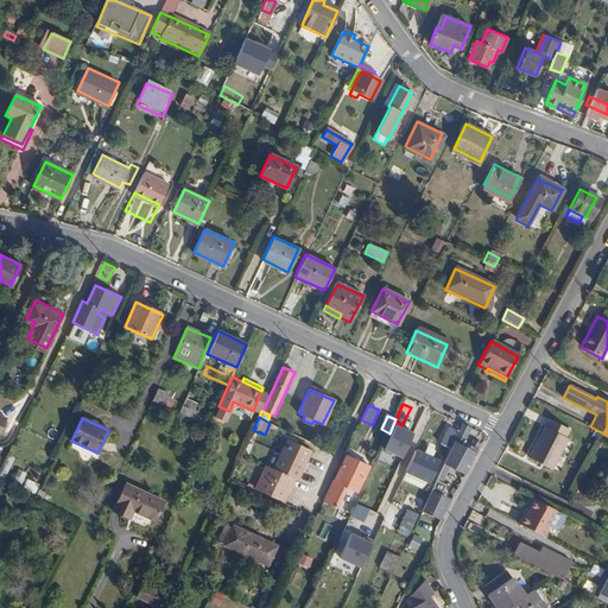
[(549,419),(534,447),(529,458),(552,470),(558,458),(568,439),(567,438),(570,430),(549,419)]
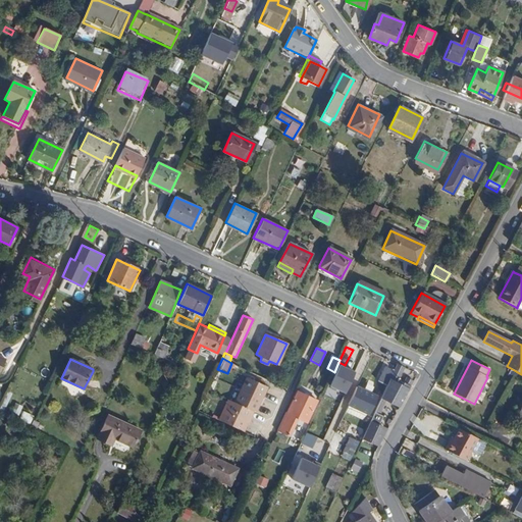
[(386,385),(362,438),(375,445),(380,435),(378,434),(381,426),(378,425),(382,416),(379,414),(385,402),(398,408),(413,380),(407,378),(404,384),(399,381),(405,369),(397,365),(393,373),(386,385)]
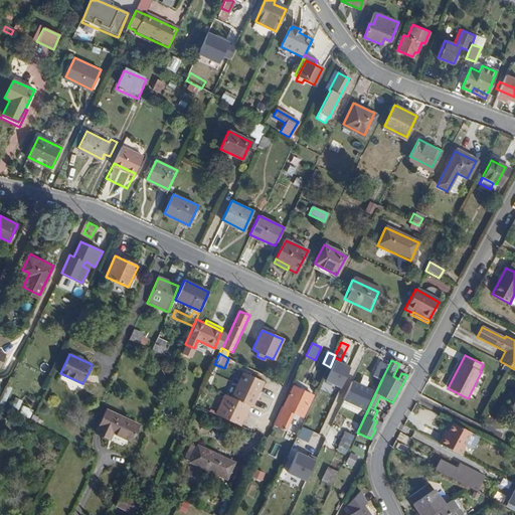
[(373,376),(381,380),(387,368),(378,365),(373,376)]
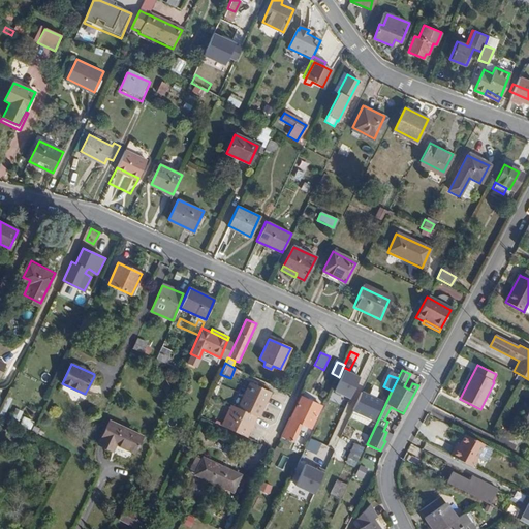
[(248,382),(237,408),(257,417),(270,392),(248,382)]
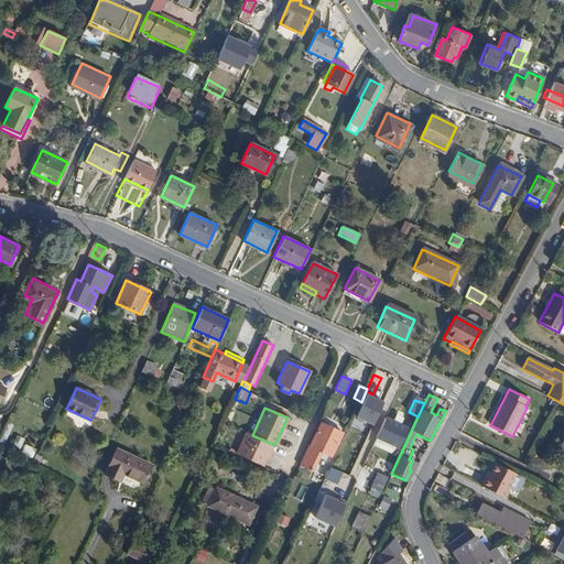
[(355,429),(376,437),(384,420),(364,410),(355,429)]
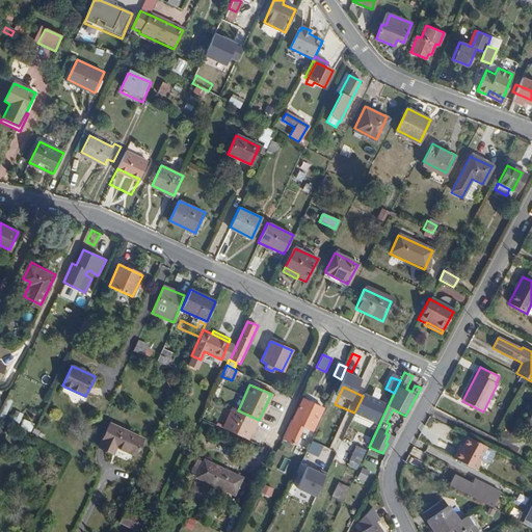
[(363,396),(354,413),(374,423),(382,405),(363,396)]
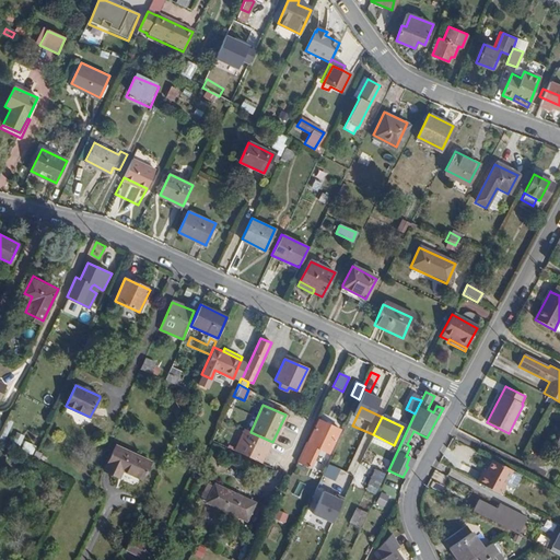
[(315,424),(298,462),(312,469),(323,448),(329,451),(338,430),(318,420),(316,424),(315,424)]
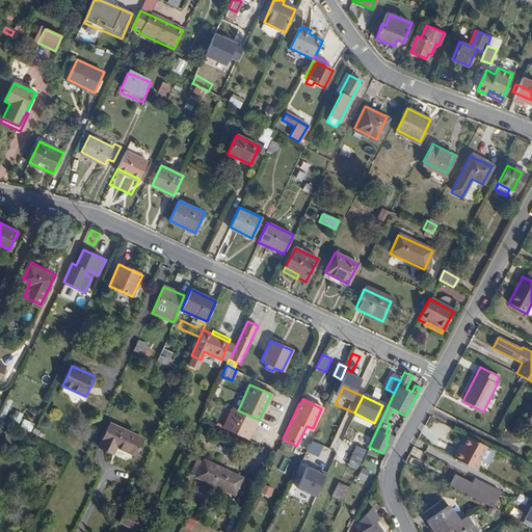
[(213,407),(210,416),(223,422),(228,415),(213,407)]
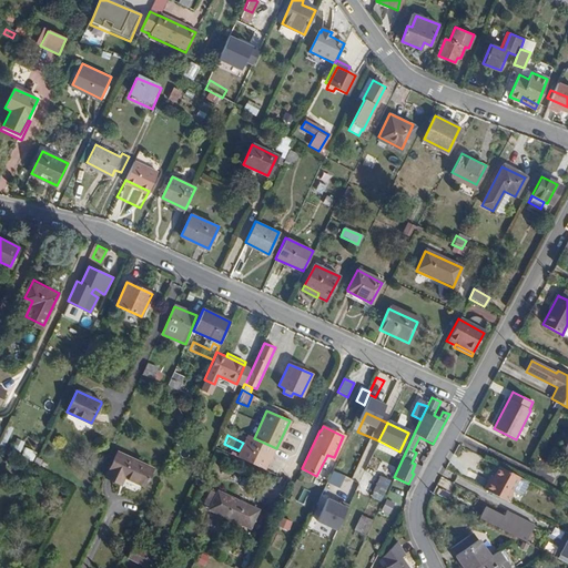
[(456,460),(476,469),(484,454),(464,445),(456,460)]
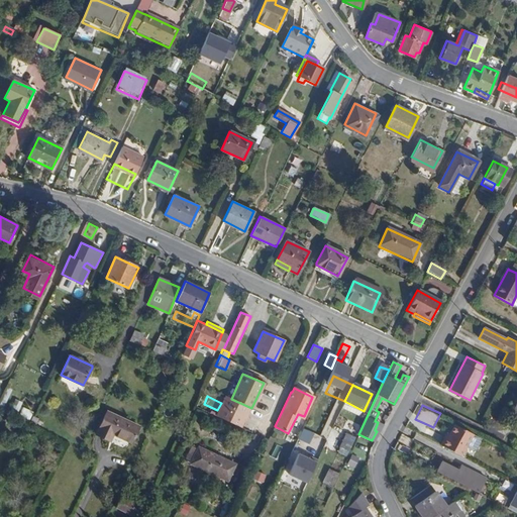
[(106,411),(95,434),(109,441),(112,434),(128,441),(136,425),(106,411)]
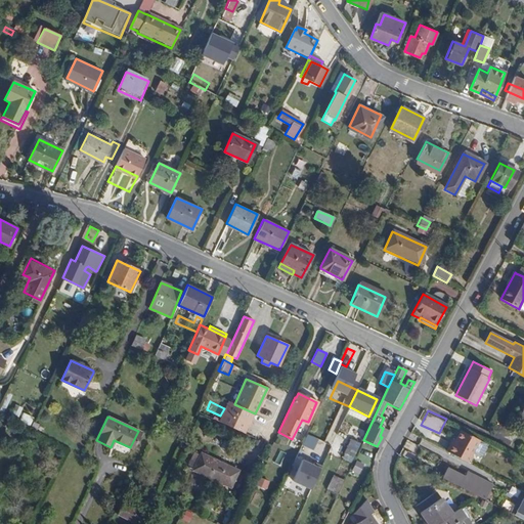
[(314,419),(306,437),(314,440),(322,423),(314,419)]
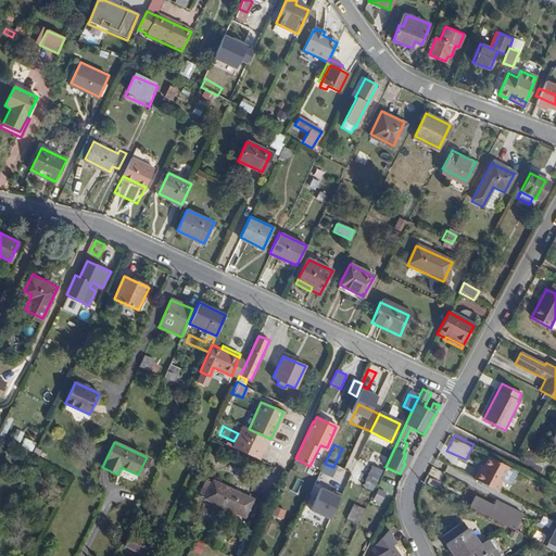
[(405,464),(400,474),(403,475),(412,456),(406,454),(403,463),(405,464)]
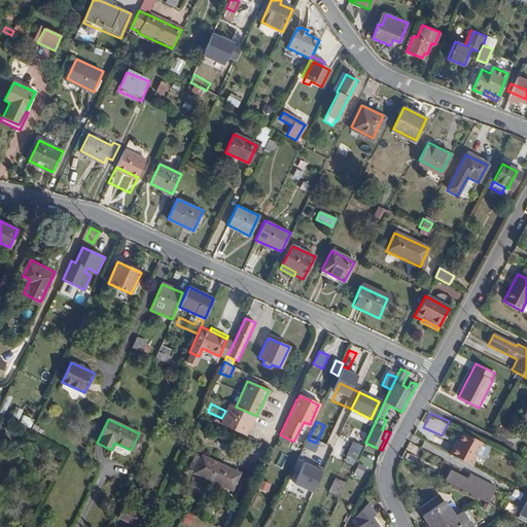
[(454,447),(451,454),(472,465),(484,443),(464,432),(457,448),(454,447)]
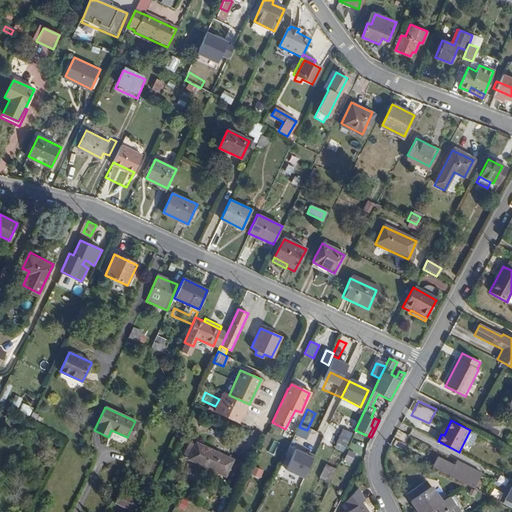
[(196,442),(188,459),(224,476),(232,460),(196,442)]
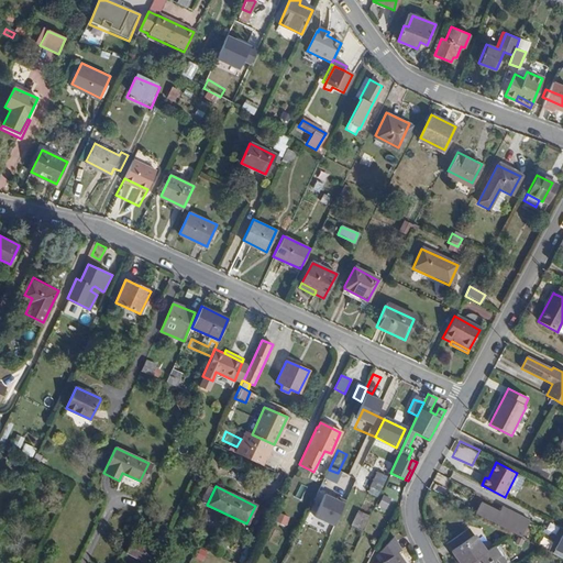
[(344,503),(323,493),(312,516),(333,525),(344,503)]
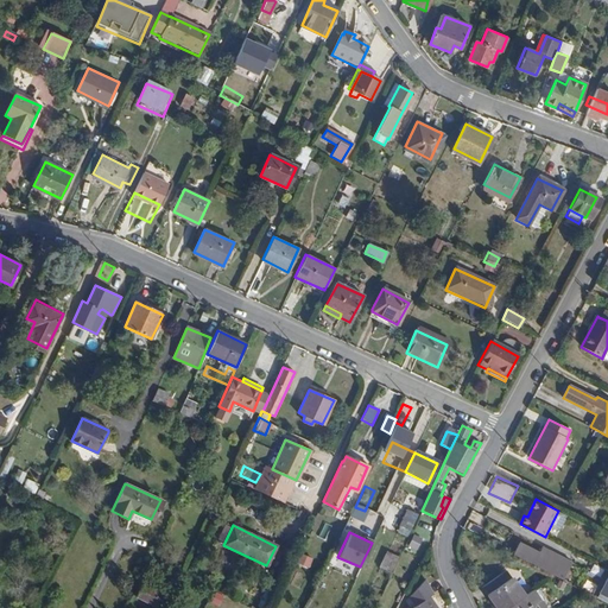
[(515,552),(564,577),(569,568),(572,562),(543,548),(539,553),(520,543),(515,552)]
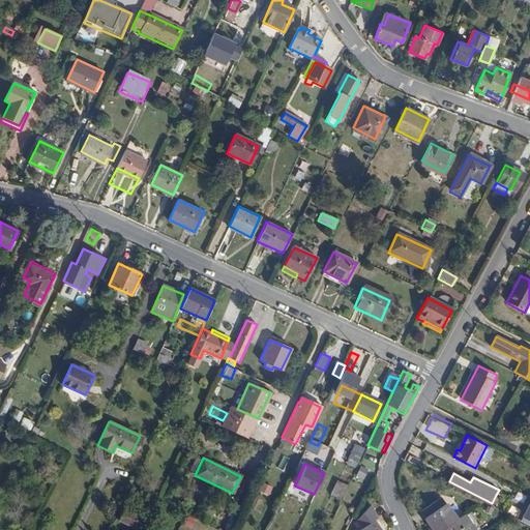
[(341,498),(346,483),(336,479),(330,494),(341,498)]
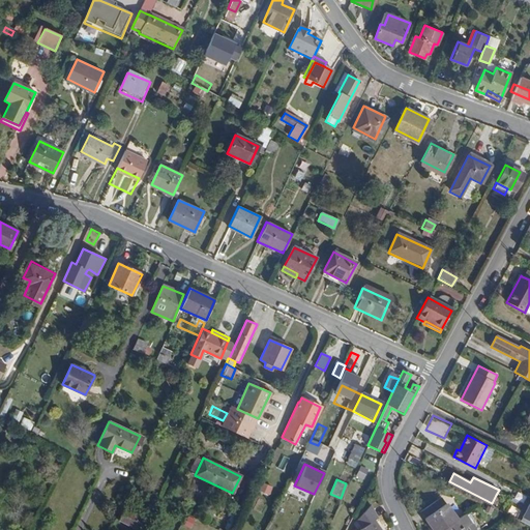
[(529,497),(521,492),(516,500),(526,506),(529,497)]
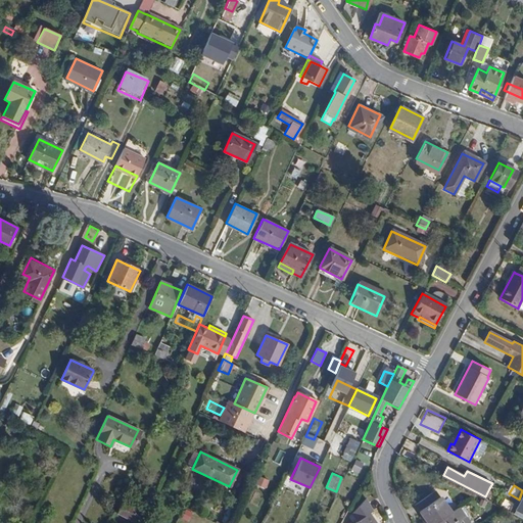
[(485,496),(484,498),(491,503),(497,492),(489,488),(485,496)]
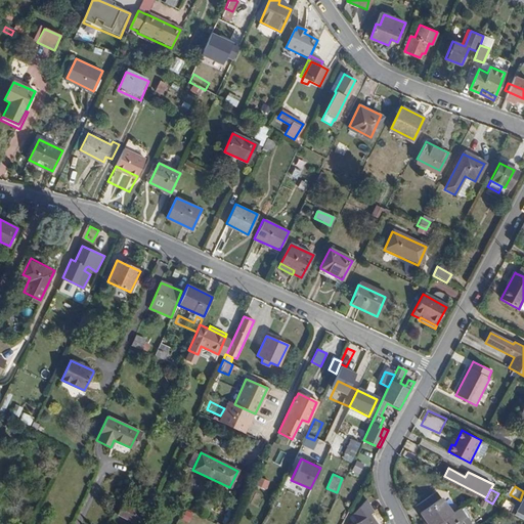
[(523,491),(520,500),(514,510),(523,515),(523,491)]
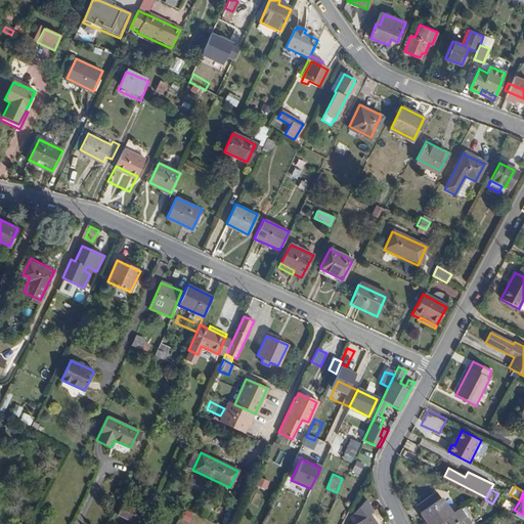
[(427,523),(434,523),(435,523),(450,513),(439,496),(432,501),(428,495),(418,503),(415,506),(427,523)]
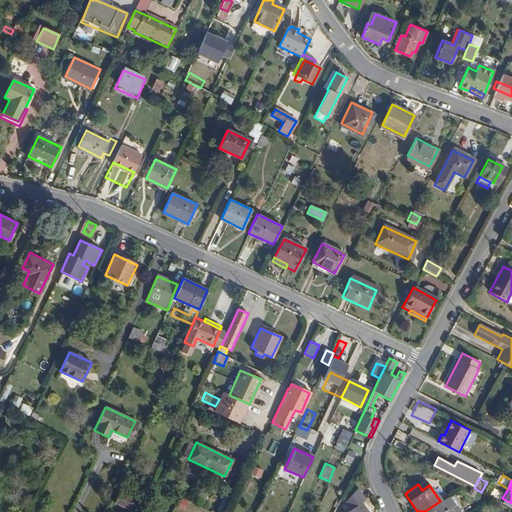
[(119,491),(114,502),(135,511),(140,501),(119,491)]
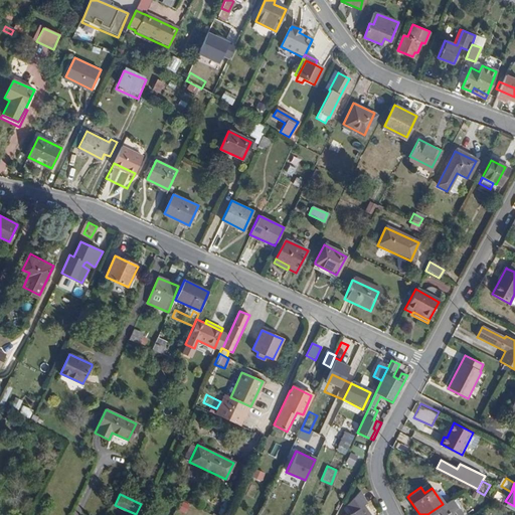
[(454,498),(450,501),(458,514),(459,514),(463,512),(454,498)]
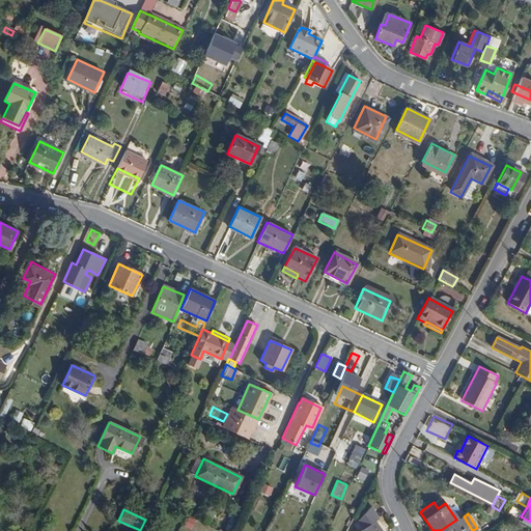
[(456,520),(441,530),(440,530),(472,530),(464,516),(463,515),(456,520)]
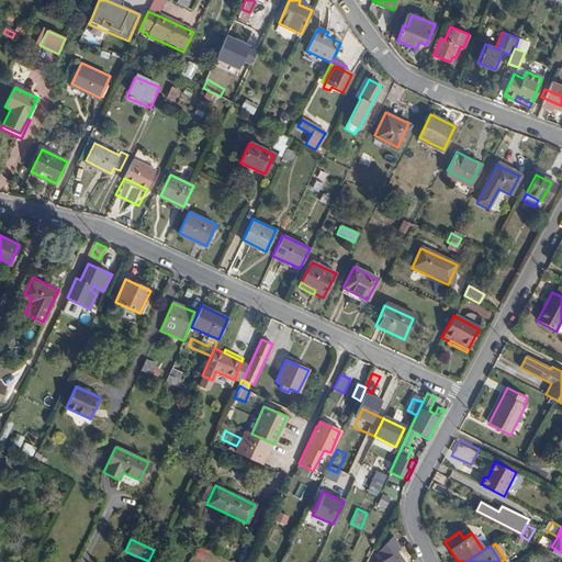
[(379,561),(402,561),(394,551),(379,561)]
